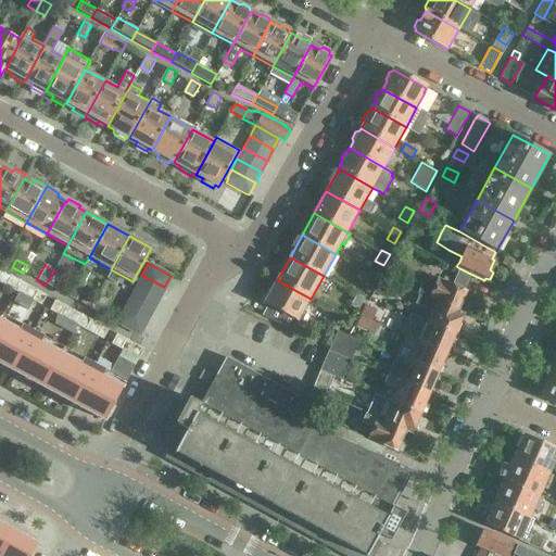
[(452,283),(464,289),(470,274),(459,268),(452,283)]
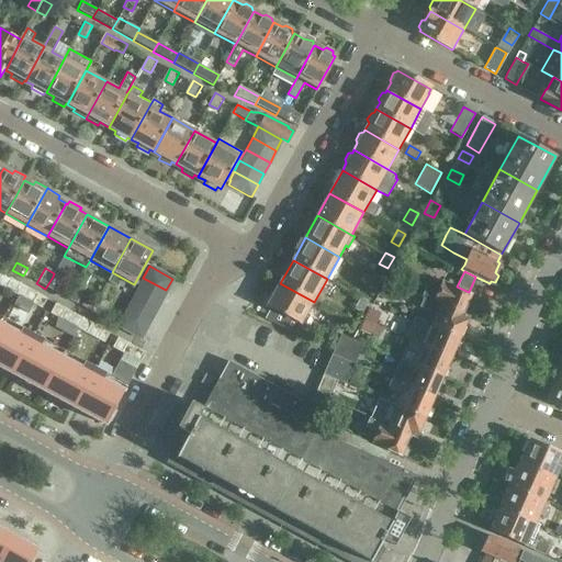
[(11,279),(2,274),(0,278),(0,285),(6,289),(11,279)]
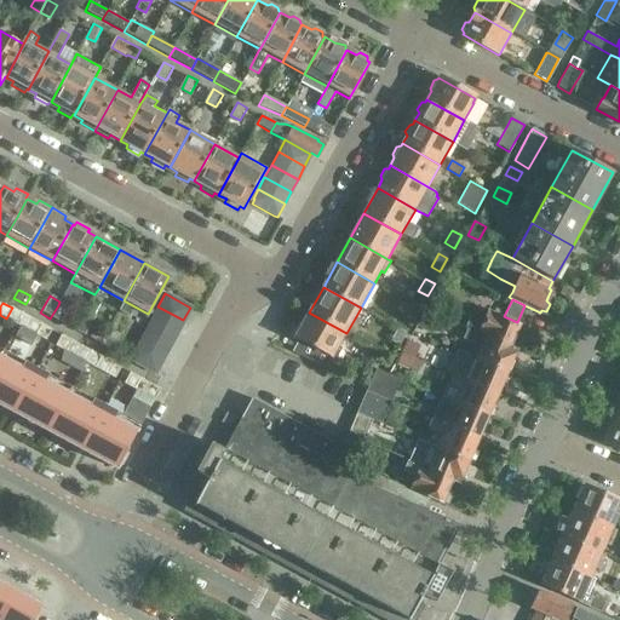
[(413,322),(420,309),(412,303),(405,316),(413,322)]
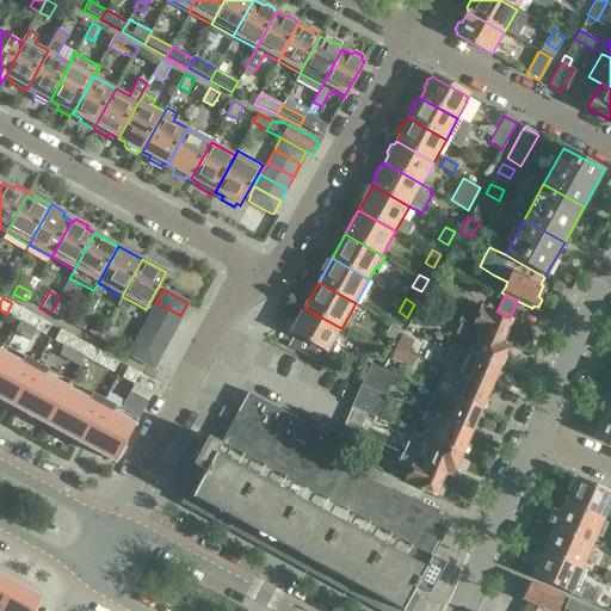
[(57,301),(49,314),(57,319),(66,306),(57,301)]
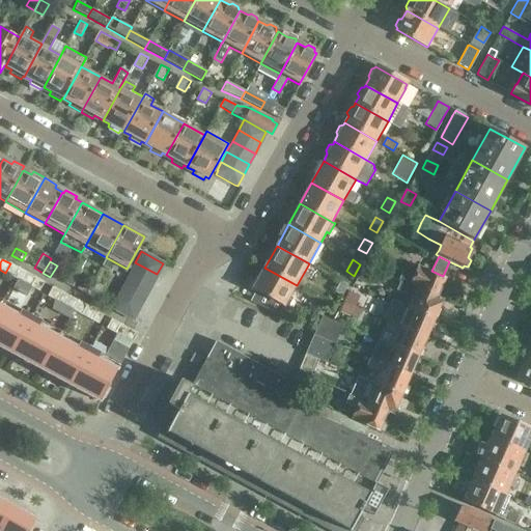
[(135,262),(129,274),(150,285),(157,274),(135,262)]
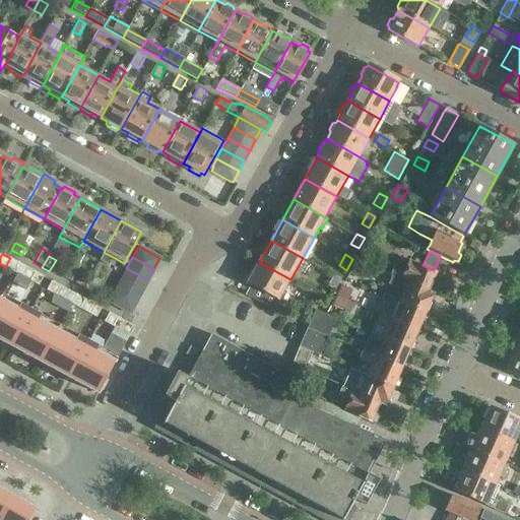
[(18,262),(10,258),(5,267),(13,271),(18,262)]
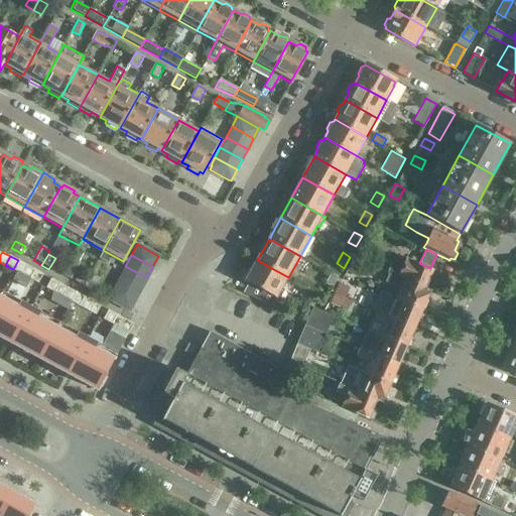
[(387,271),(389,272),(397,275),(425,287),(433,269),(430,268),(419,263),(406,257),(404,261),(401,267),(391,262),(387,271)]
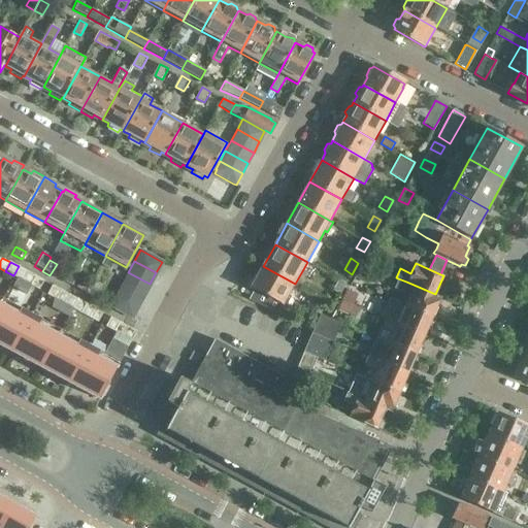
[(374,271),(362,264),(354,278),(366,286),(374,271)]
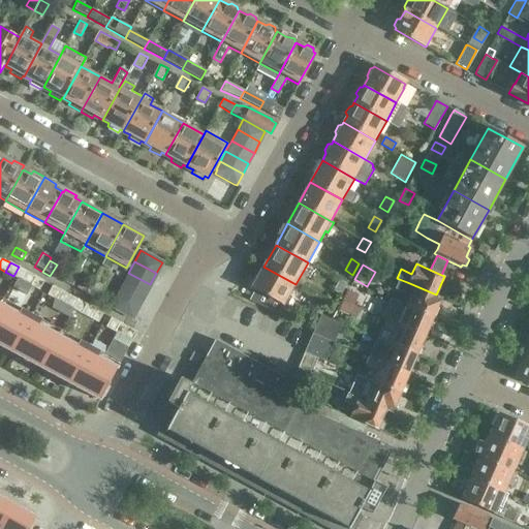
[(27,272),(19,267),(13,276),(22,281),(27,272)]
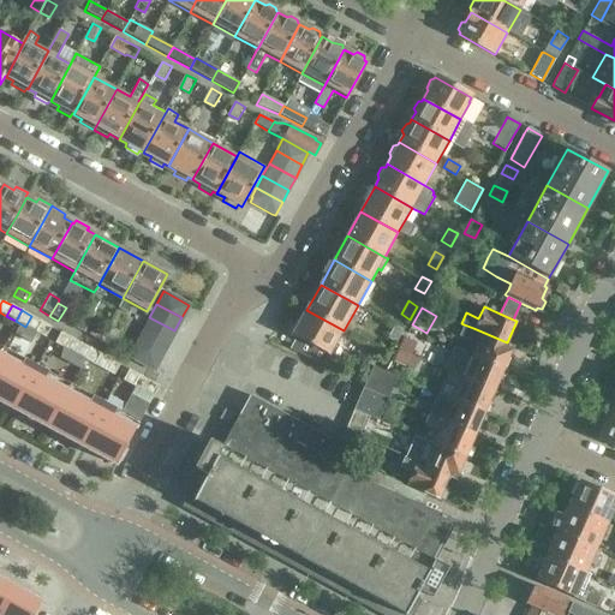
[(344,330),(306,310),(292,336),(296,338),(288,348),(322,364),(332,348),(333,350),(344,330)]
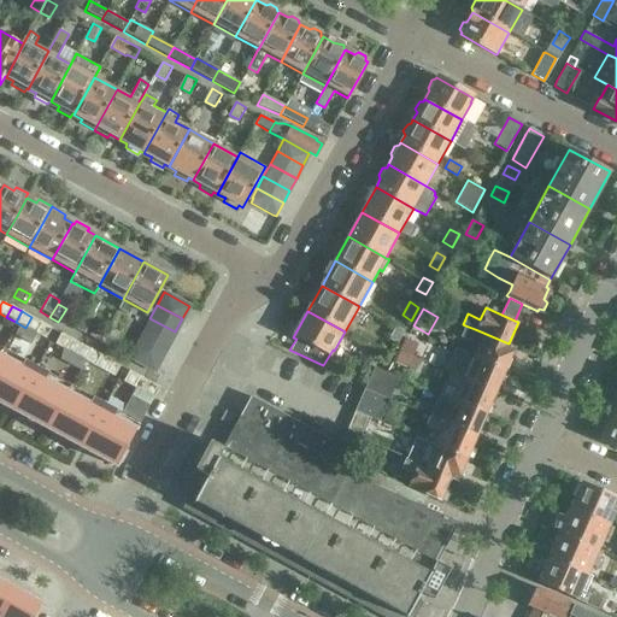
[(41,322),(31,317),(25,328),(35,333),(41,322)]
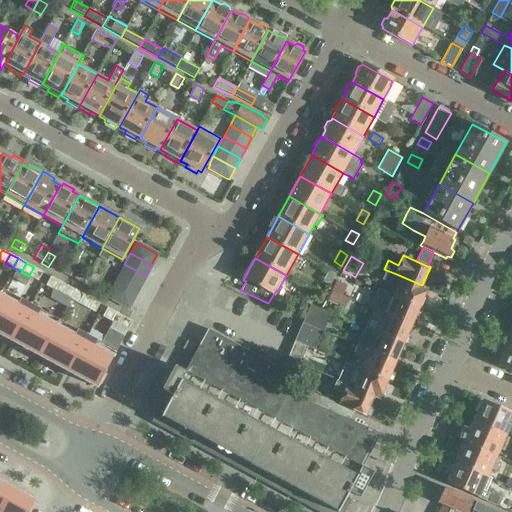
[(74,267),(68,263),(62,274),(68,278),(74,267)]
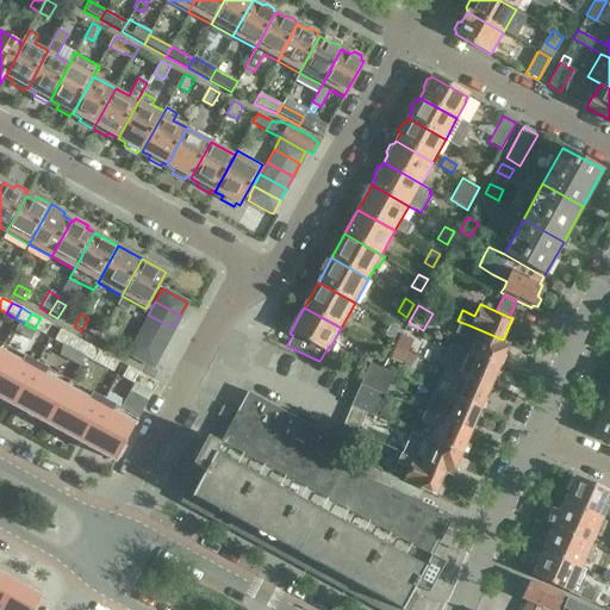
[(148,315),(141,328),(166,341),(173,328),(148,315)]
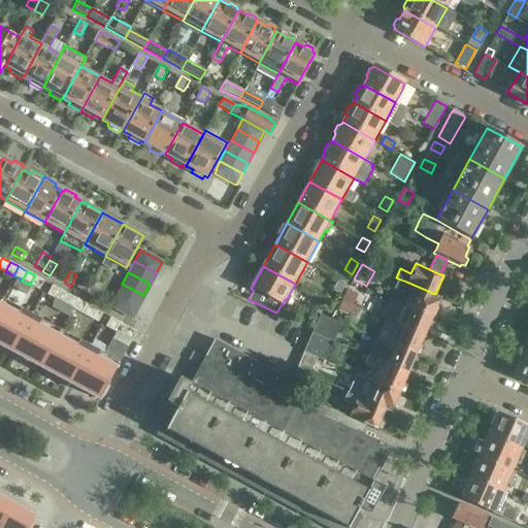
[(43,279),(35,275),(30,285),(38,289),(43,279)]
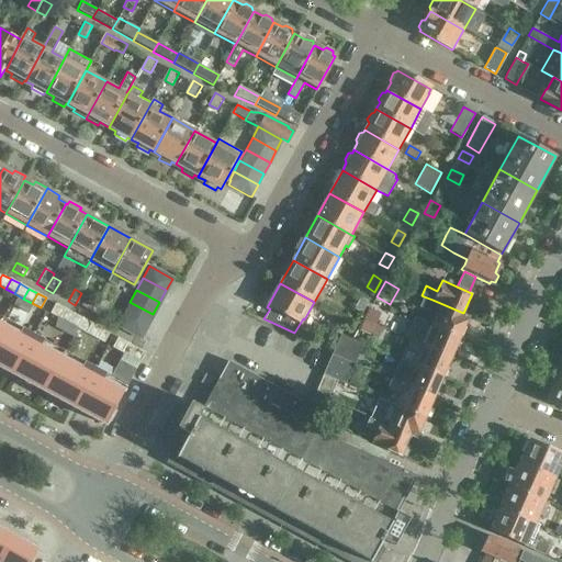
[(434,313),(429,323),(461,336),(470,316),(463,313),(433,300),(424,296),(419,306),(434,313)]
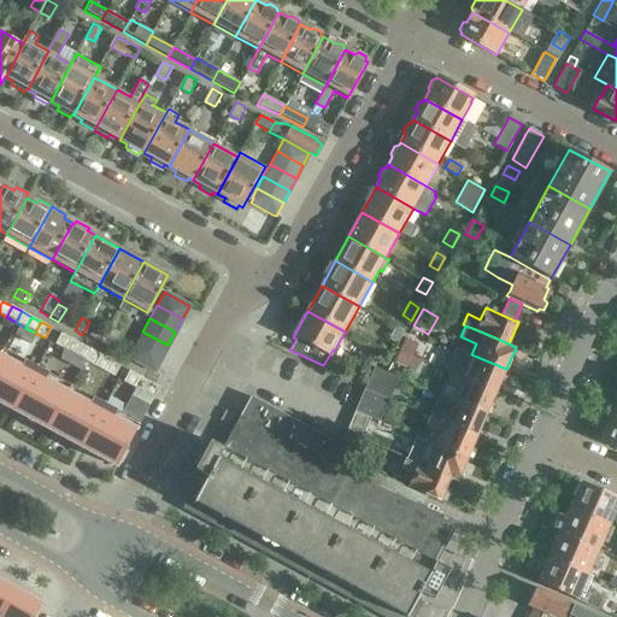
[(387,340),(397,344),(404,331),(395,327),(387,340)]
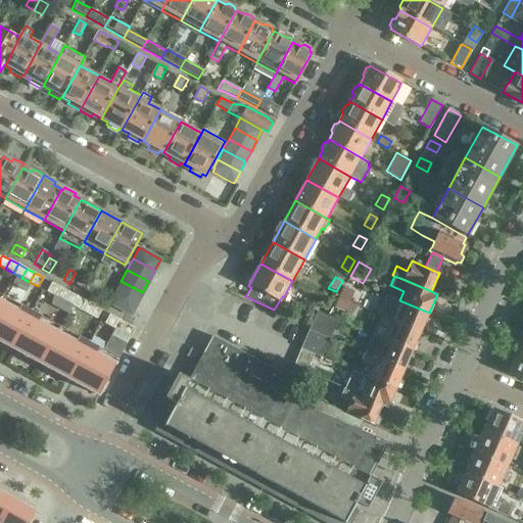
[(85,290),(88,282),(80,278),(76,285),(85,290)]
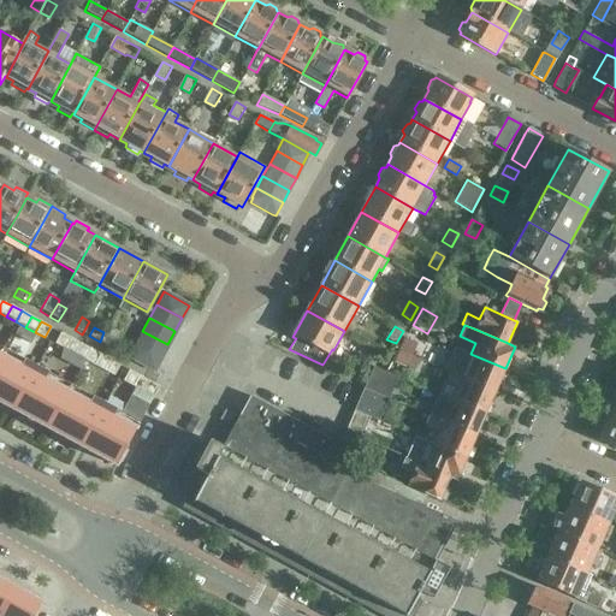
[(104,332),(100,342),(108,345),(116,333),(106,329),(104,332)]
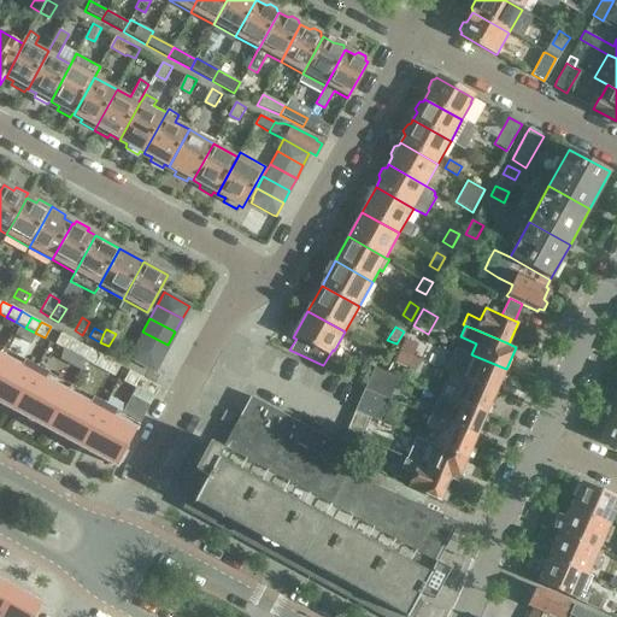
[(142,331),(135,345),(160,358),(168,345),(142,331)]
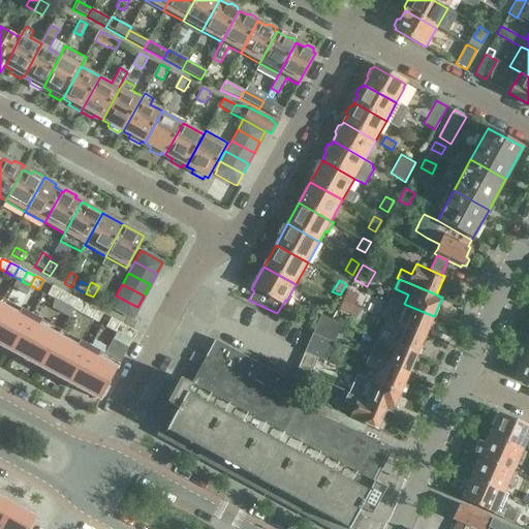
[(60,289),(52,285),(48,294),(56,299),(60,289)]
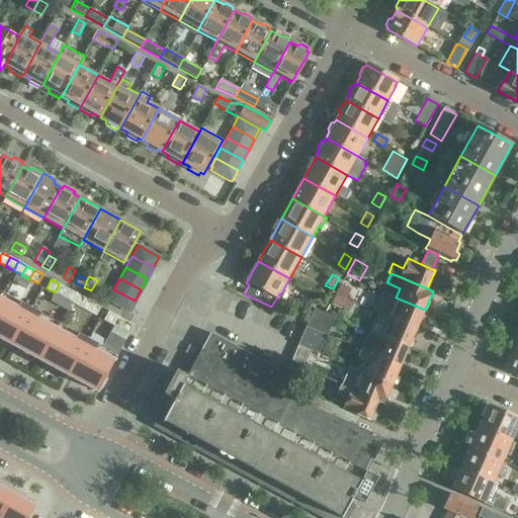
[(67,288),(59,283),(55,292),(62,296),(67,288)]
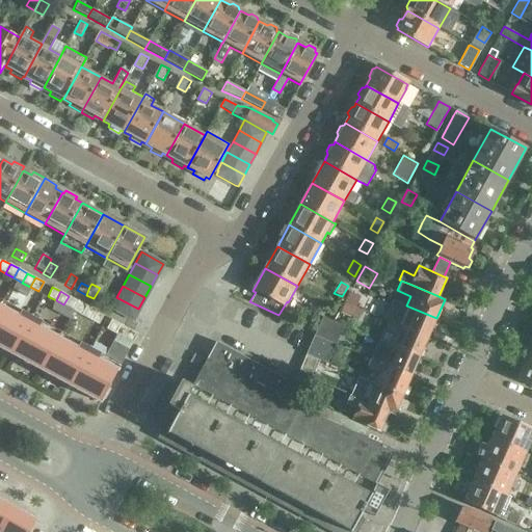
[(350,292),(345,303),(354,308),(356,309),(362,297),(350,292)]
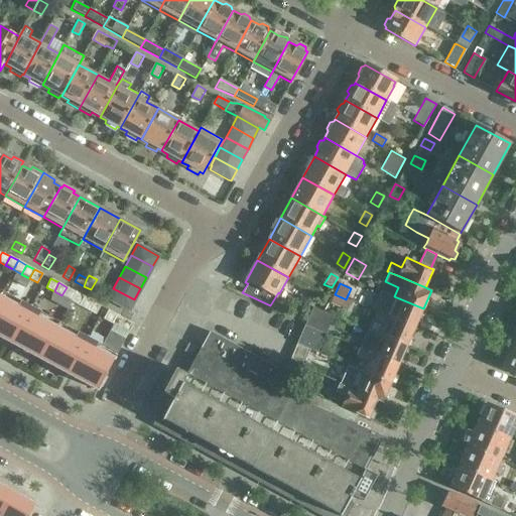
[(75,291),(67,287),(61,295),(70,300),(75,291)]
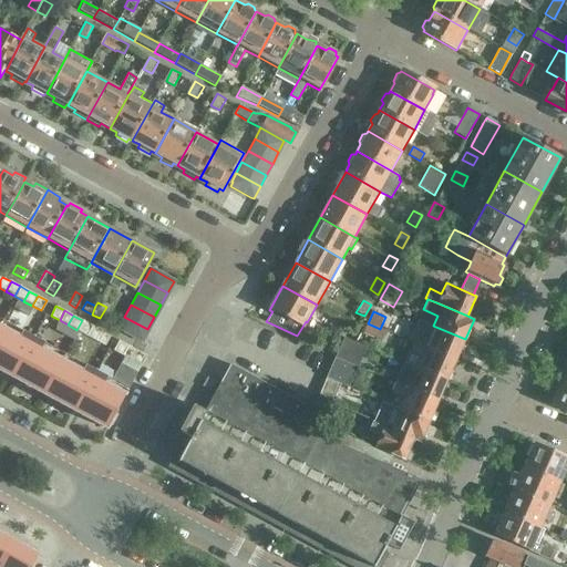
[(147,329),(124,317),(117,329),(141,341),(147,329)]
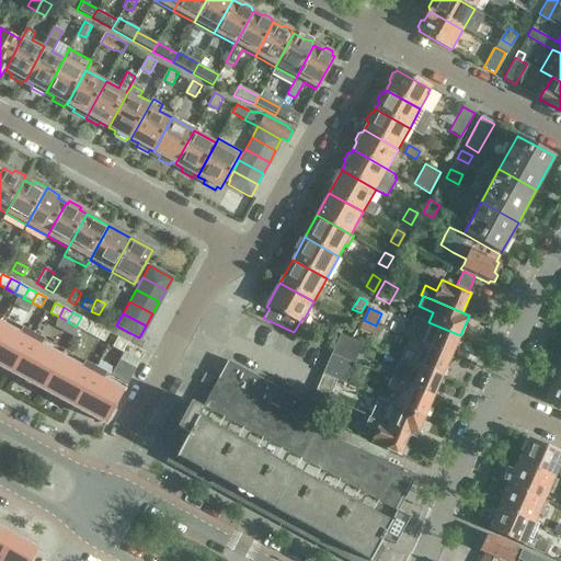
[(90,321),(81,317),(76,327),(84,331),(90,321)]
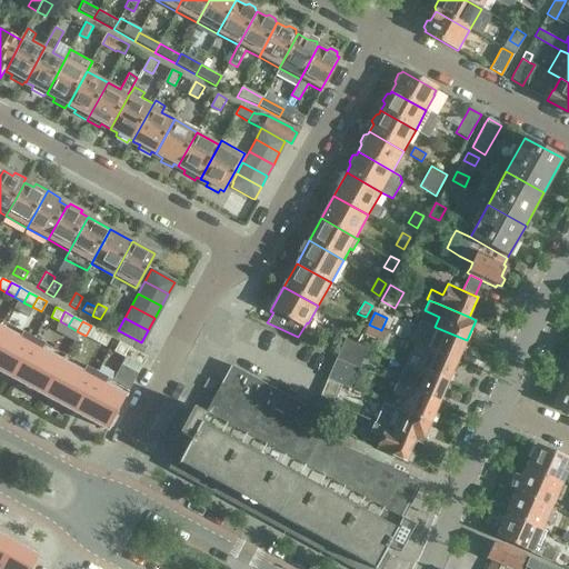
[(379,329),(369,325),(365,335),(375,339),(379,329)]
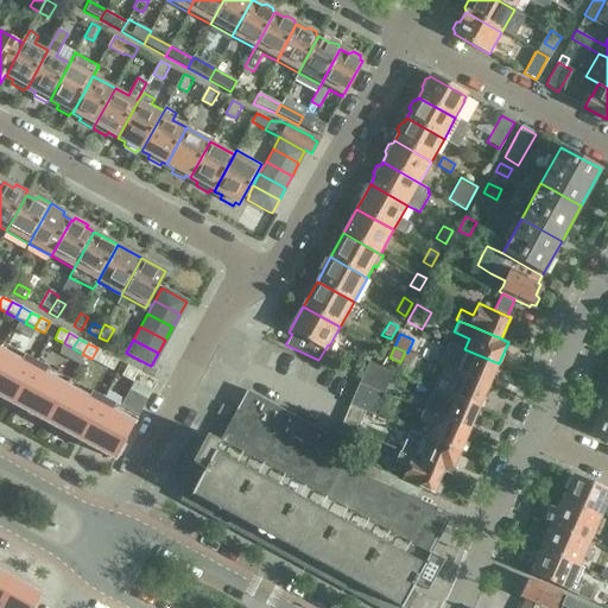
[(107,354),(97,348),(92,359),(101,363),(107,354)]
